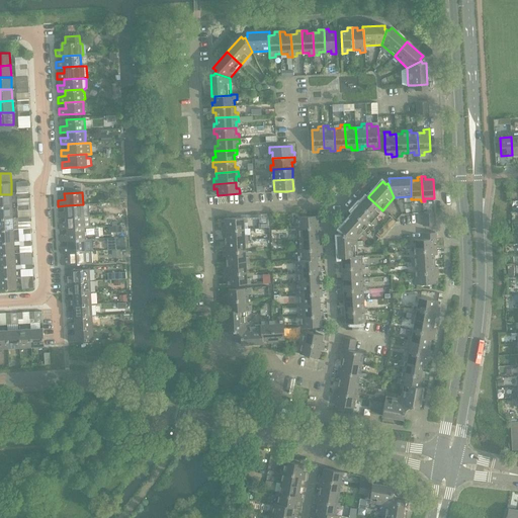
[(11,194),(0,194),(0,206),(12,206),(11,194)]
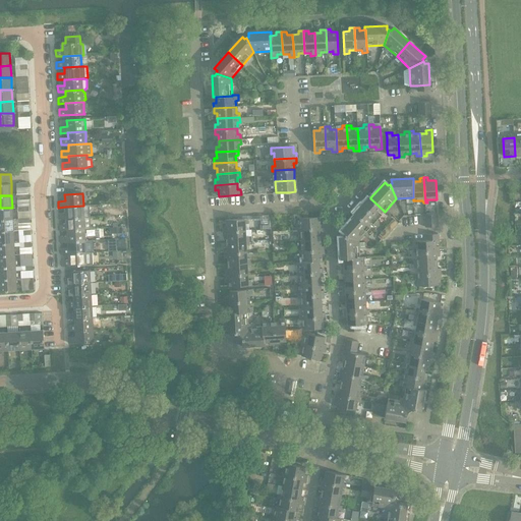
[(369,196),(361,205),(375,218),(383,210),(370,198),(370,197),(369,196)]
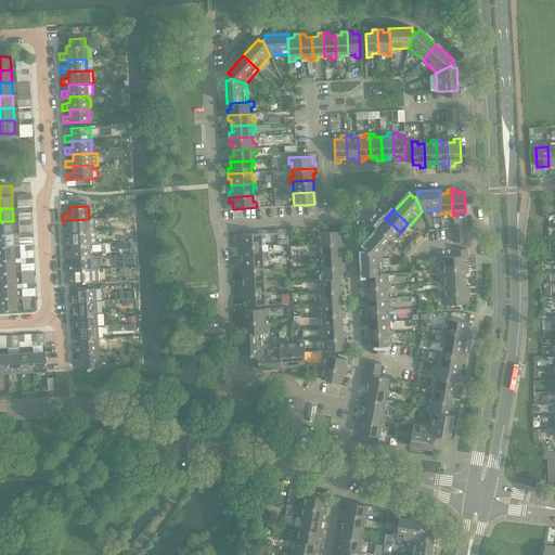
[(377,228),(378,229),(379,229),(392,241),(400,232),(385,218),(377,228)]
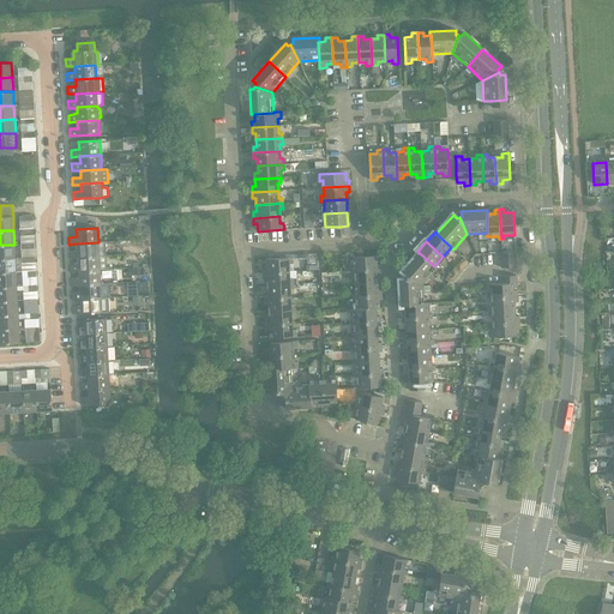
[(78,251),(70,251),(70,258),(77,258),(78,258),(78,257),(100,256),(106,256),(106,242),(98,244),(98,242),(77,244),(78,251)]
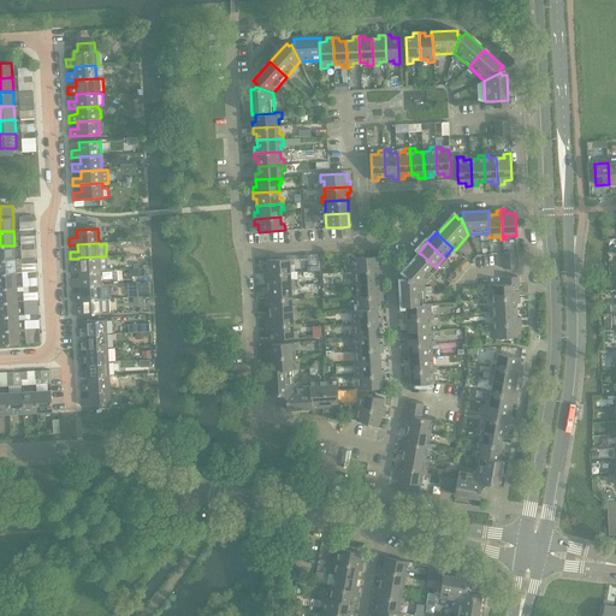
[(15,246),(0,246),(0,260),(16,259),(15,246)]
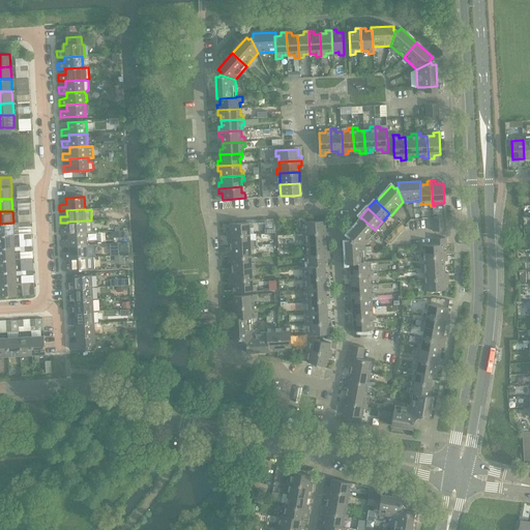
[(305,223),(305,232),(303,232),(303,234),(328,232),(328,229),(325,229),(325,221),(305,222),(305,217),(298,218),(299,223),(305,223)]
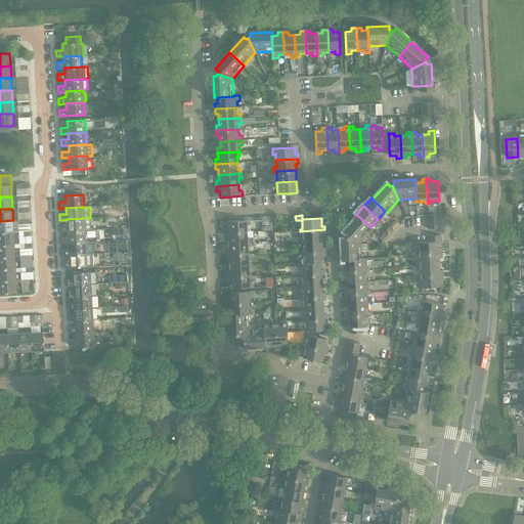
[(347,234),(346,236),(360,242),(373,228),(370,227),(358,216),(357,216),(344,231),(347,234)]
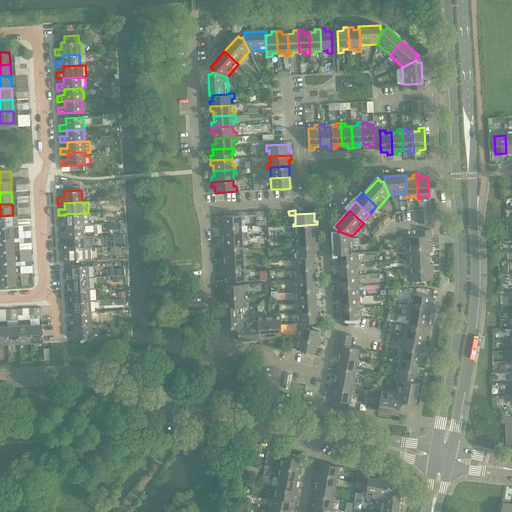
[(62,220),(58,221),(59,227),(66,226),(83,225),(89,224),(88,213),(83,214),(83,213),(65,214),(65,215),(64,215),(64,219),(62,219),(62,220)]
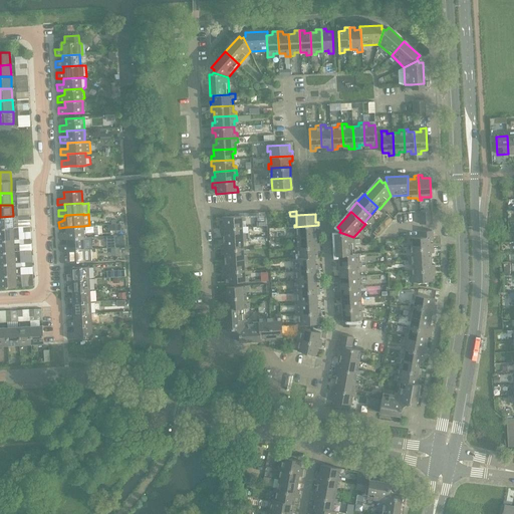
[(13,216),(0,217),(0,229),(13,228),(13,216)]
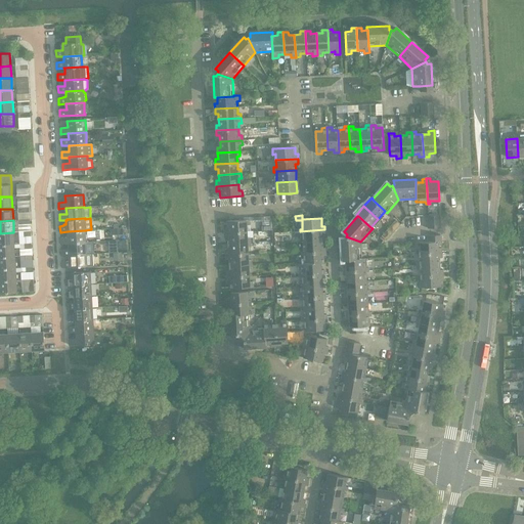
[(224,227),(224,232),(247,231),(247,225),(250,225),(249,220),(226,221),(227,227),(224,227)]
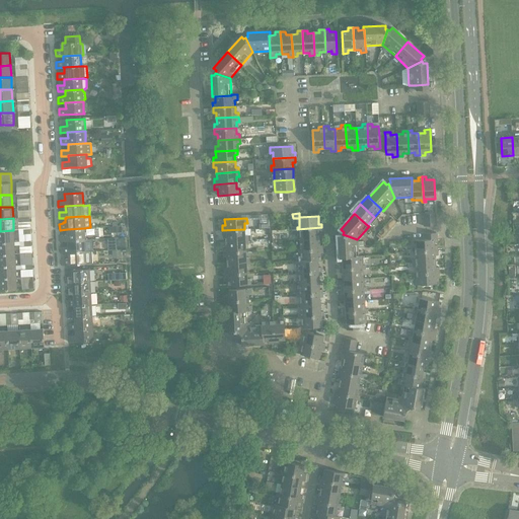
[(391,218),(388,222),(393,226),(396,222),(391,218)]
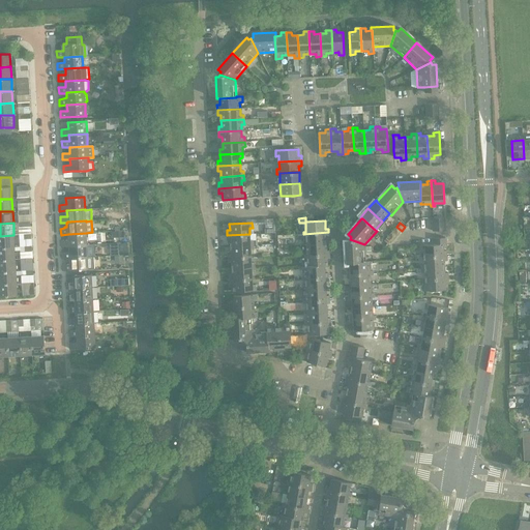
[(394,239),(398,235),(393,231),(389,235),(394,239)]
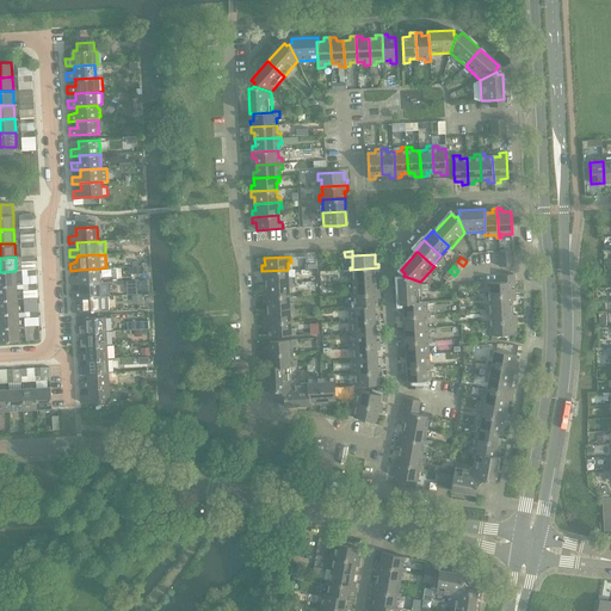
[(378,267),(350,270),(350,272),(353,272),(353,282),(376,281),(376,272),(380,272),(378,267)]
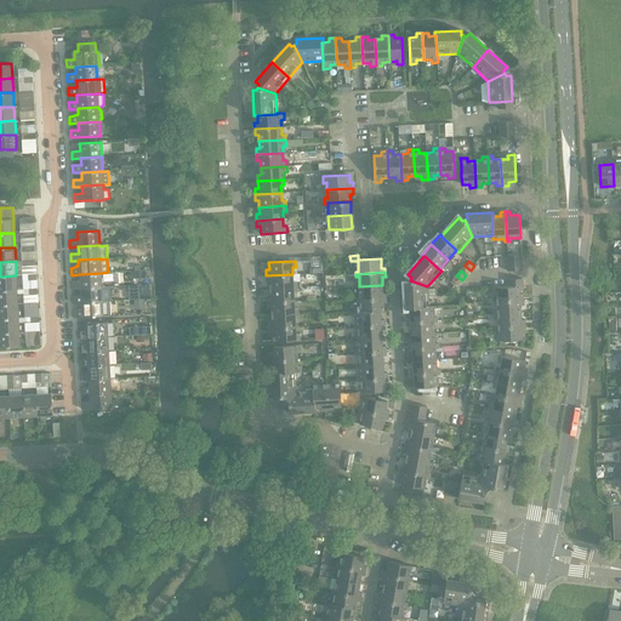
[(80,274),(80,281),(72,281),(72,289),(80,289),(102,288),(101,273),(80,274)]
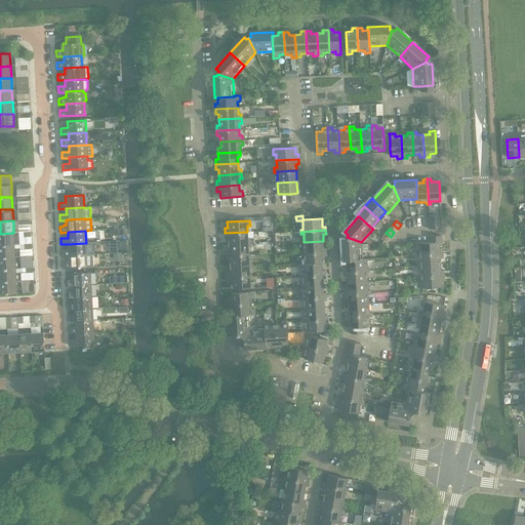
[(247,232),(225,233),(225,238),(228,238),(229,244),(251,243),(250,238),(247,238),(247,232)]
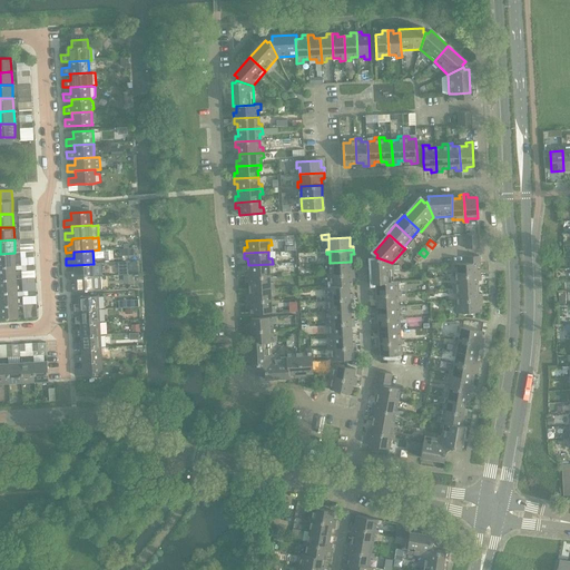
[(15,253),(0,254),(0,266),(16,266),(15,253)]
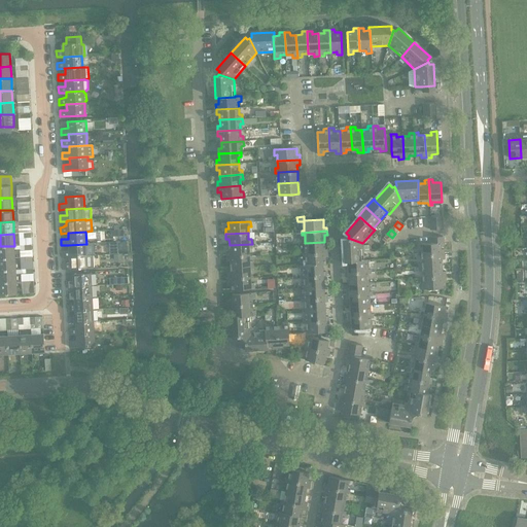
[(387,234),(384,238),(388,242),(392,238),(387,234)]
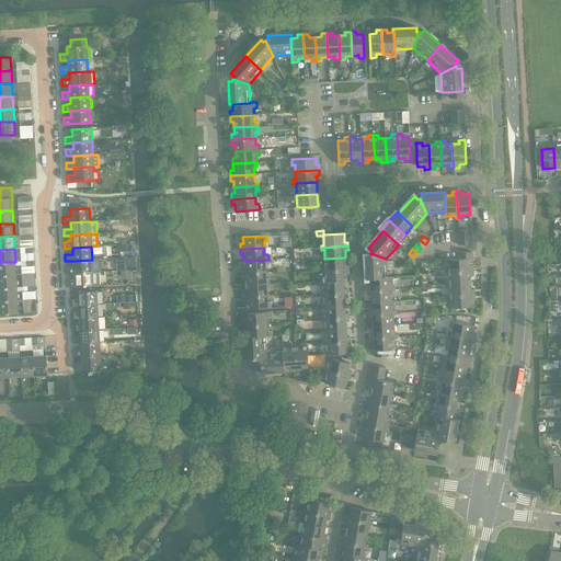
[(459,259),(445,260),(445,265),(448,265),(449,272),(473,271),(472,265),(469,265),(469,260),(472,260),(472,252),(459,253),(459,259)]
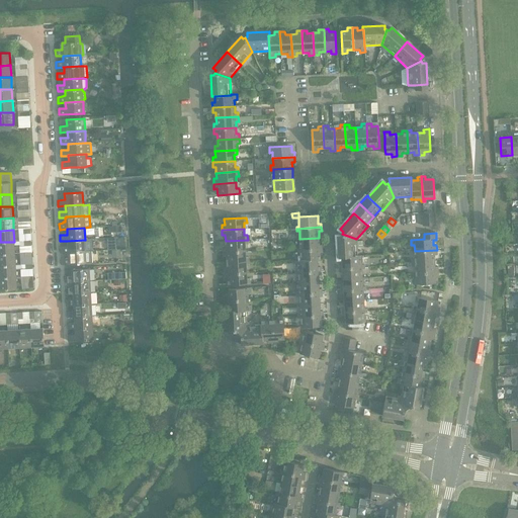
[(356,239),(342,234),(341,236),(337,236),(338,258),(342,257),(357,256),(357,255),(356,239)]
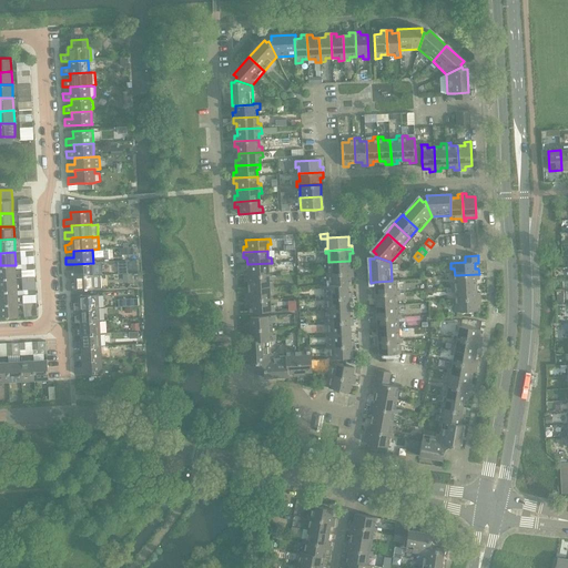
[(326,272),(326,274),(354,273),(353,269),(350,269),(350,261),(328,262),(330,272),(326,272)]
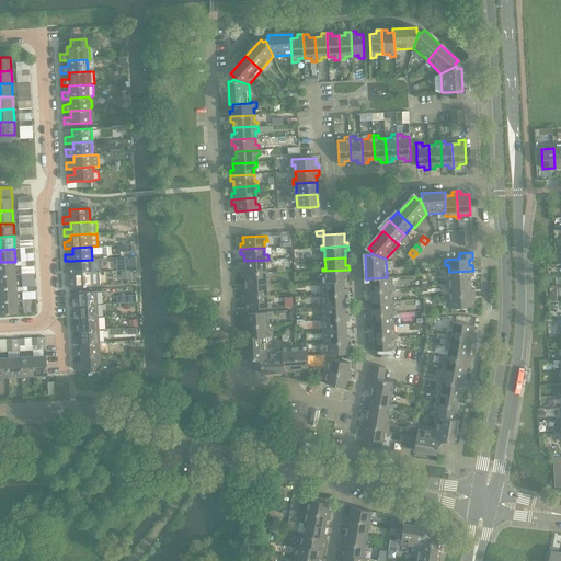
[(72,261),(73,267),(66,267),(66,274),(73,274),(73,273),(93,272),(92,260),(72,261)]
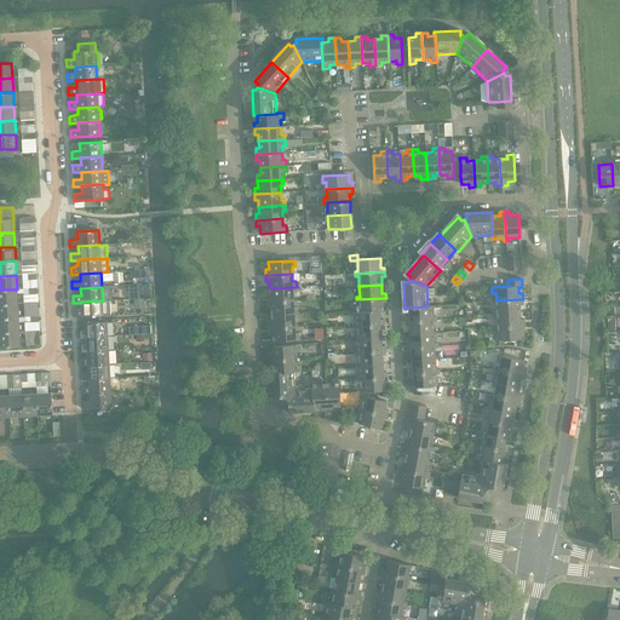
[(267,296),(267,302),(293,300),(293,293),(297,292),(297,287),(270,288),(270,296),(267,296)]
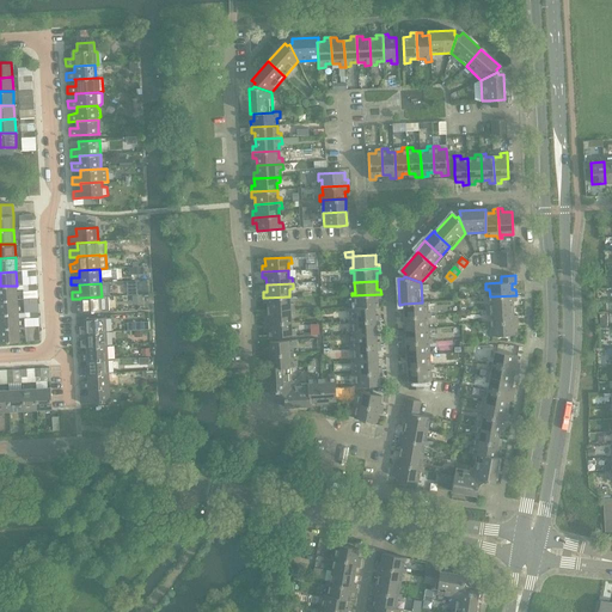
[(17,286),(0,286),(0,300),(18,300),(17,286)]
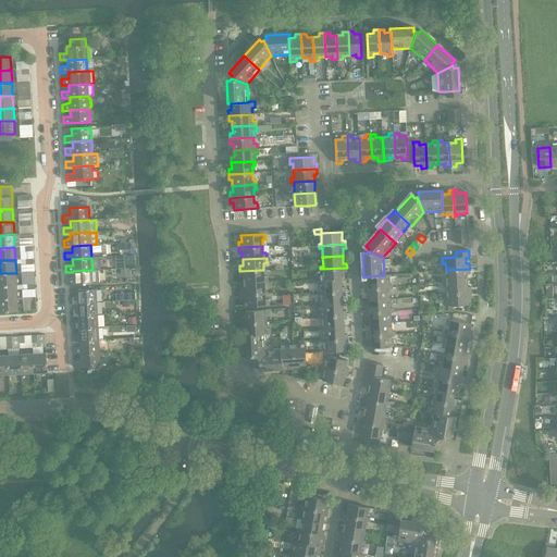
[(347,268),(320,269),(320,271),(323,271),(323,280),(323,281),(341,280),(344,280),(344,272),(347,272),(347,268)]
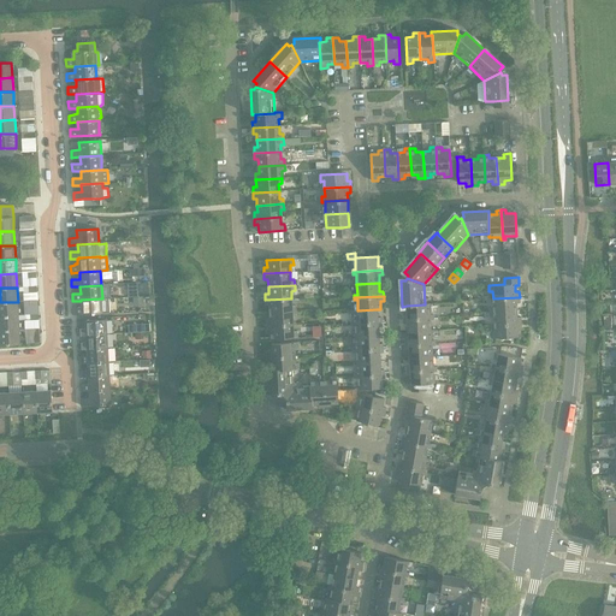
[(490,307),(490,312),(516,311),(516,303),(520,303),(520,297),(493,298),(493,306),(490,307)]
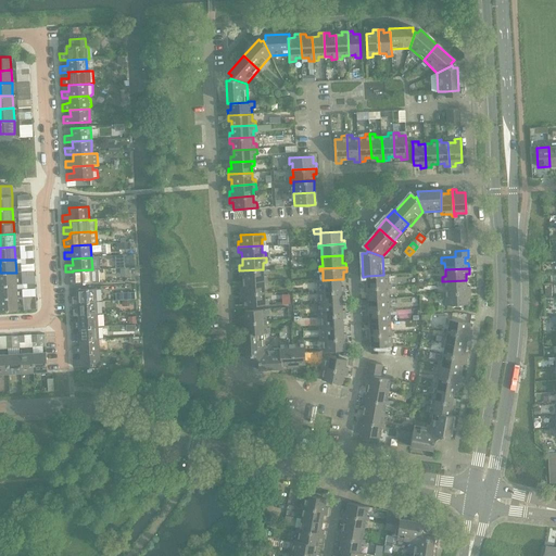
[(73,270),(73,272),(73,277),(65,278),(66,285),(99,282),(98,269),(92,269),(73,270)]
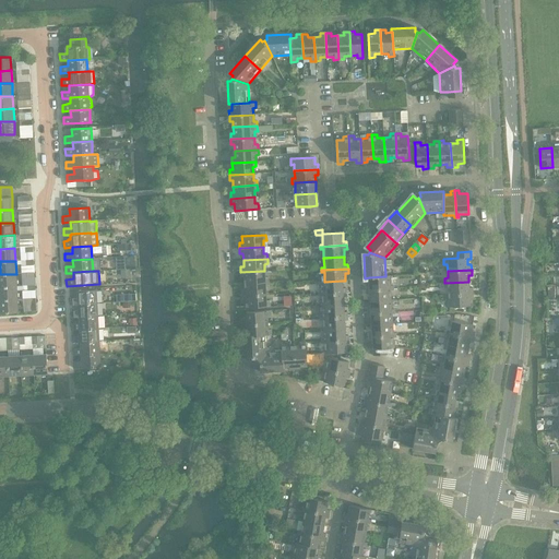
[(264,271),(240,272),(241,277),(245,277),(245,284),(269,282),(269,277),(265,277),(264,271)]
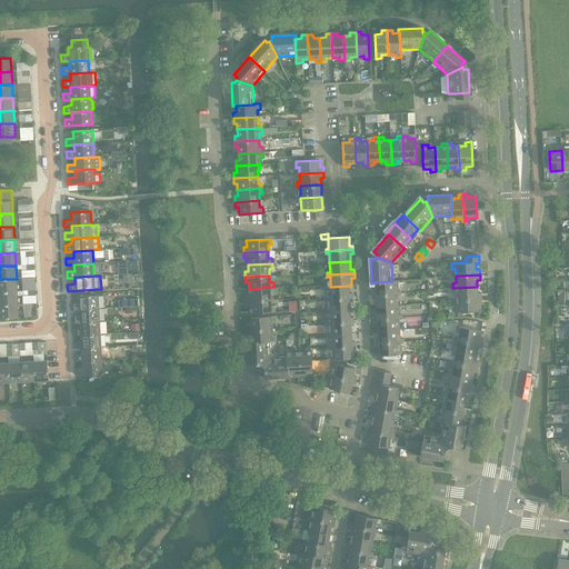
[(17,279),(0,279),(0,292),(17,291),(17,279)]
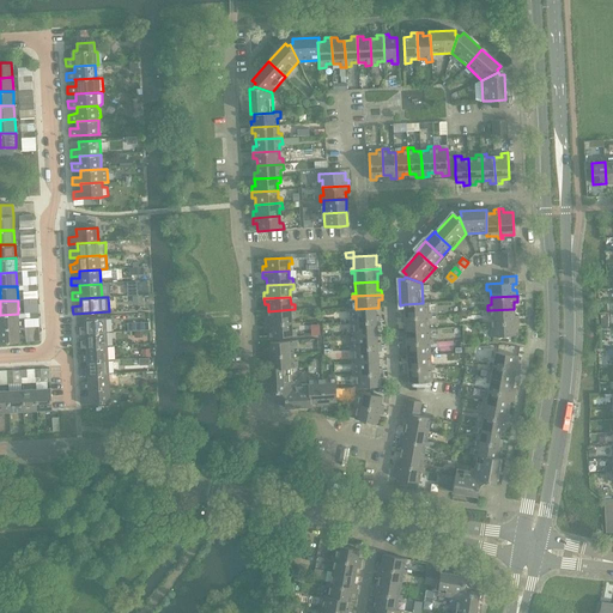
[(401,314),(401,317),(431,316),(431,314),(428,314),(428,302),(423,302),(423,303),(405,304),(405,313),(401,314)]
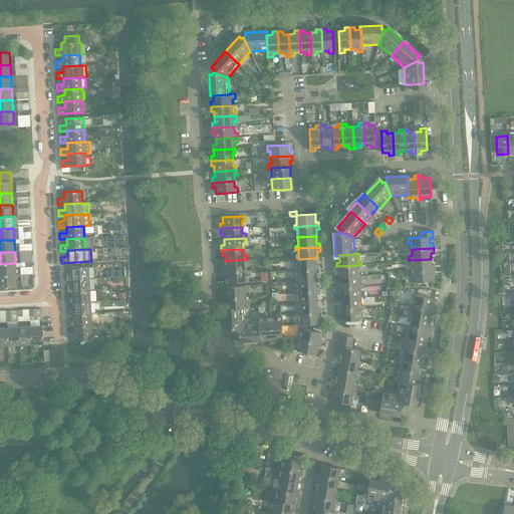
[(293,268),(293,270),(318,269),(318,265),(315,265),(314,258),(298,259),(298,258),(295,259),(296,268),(293,268)]
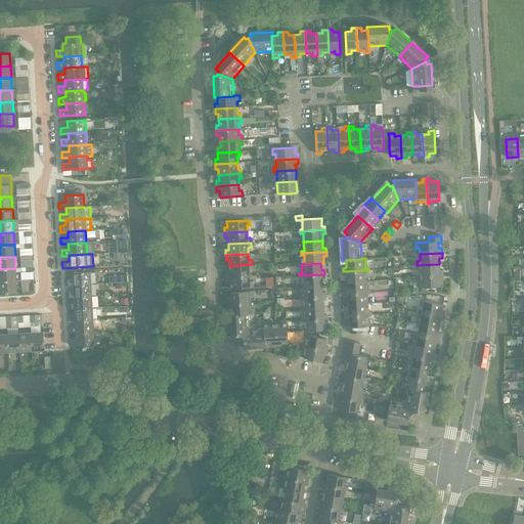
[(226,271),(227,277),(250,275),(249,269),(252,269),(252,264),(229,266),(229,271),(226,271)]
